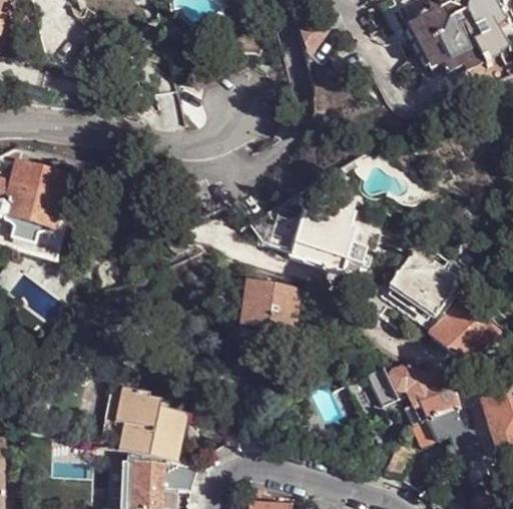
[(0,45),(12,0),(6,0),(4,9),(0,22),(0,45)]
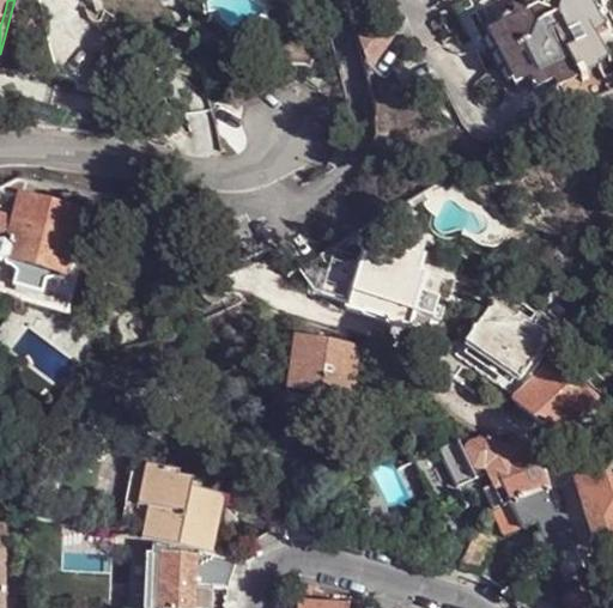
[(490,28),(517,81),(532,74),(539,86),(556,78),(559,86),(601,62),(600,58),(610,53),(598,28),(610,22),(608,19),(605,17),(596,0),(563,0),(560,7),(545,2),(539,1),(529,6),(519,4),(515,12),(508,10),(504,18),(504,20),(490,28)]
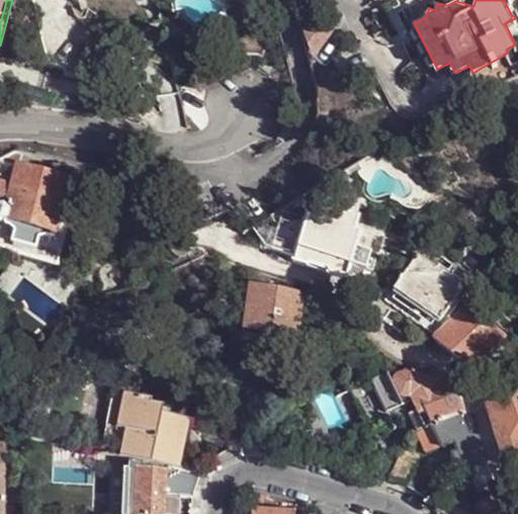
[(19,161),(13,183),(6,209),(4,218),(16,221),(11,240),(35,246),(41,227),(54,230),(68,174),(19,161)]
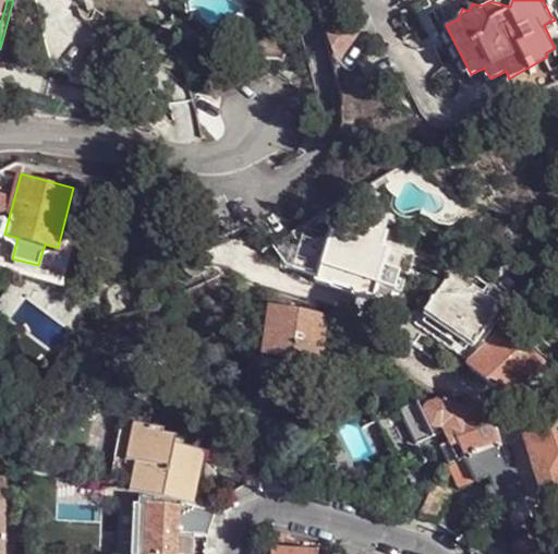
[(0,223),(7,226),(14,197),(0,194),(0,223)]
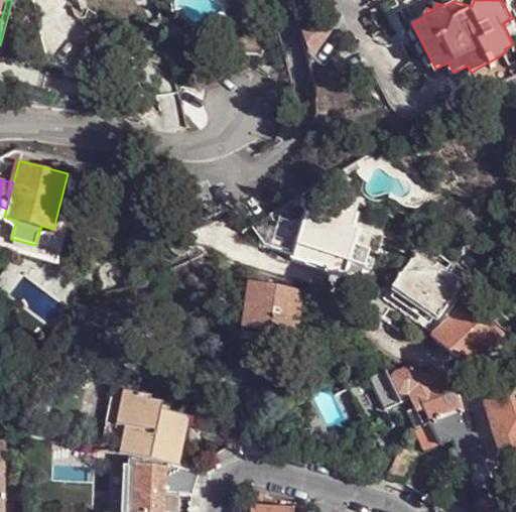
[(319,214),(356,226),(359,213),(361,209),(326,199),(325,201),(319,214)]
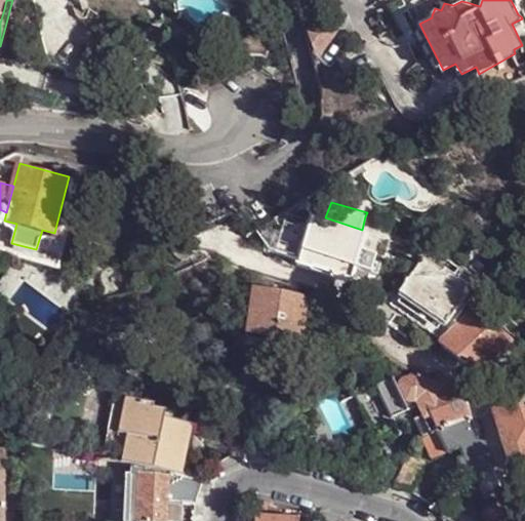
[(298,254),(297,261),(350,278),(351,272),(353,266),(359,247),(365,230),(362,230),(325,217),(312,213),(306,232),(298,254)]
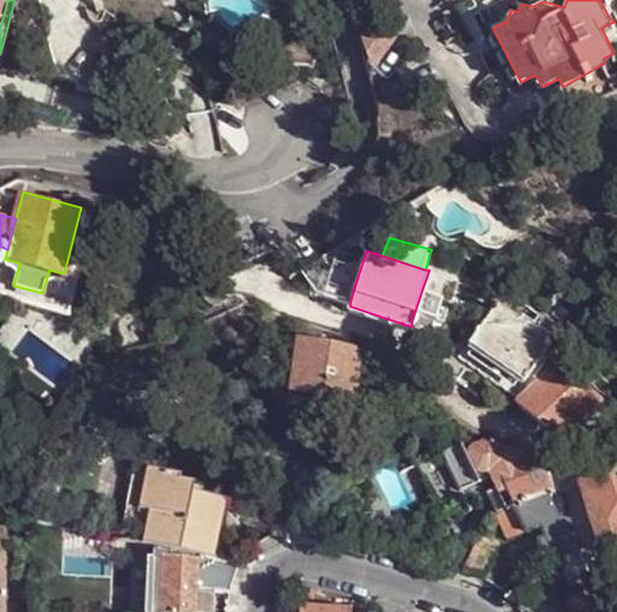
[(460,263),(429,254),(425,270),(429,270),(422,290),(447,299),(450,300),(452,292),(460,263)]
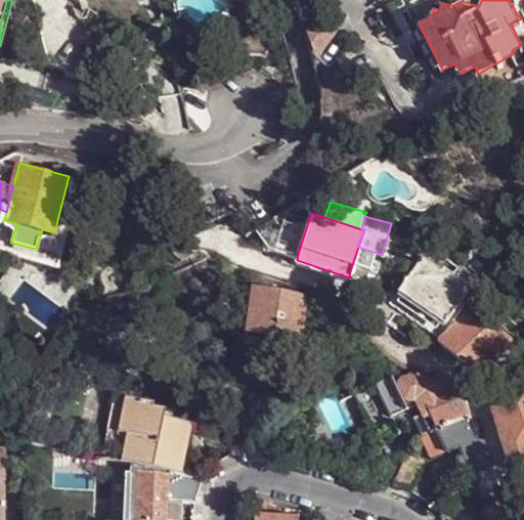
[(298,254),(305,231),(284,226),(282,228),(276,247),(298,254)]
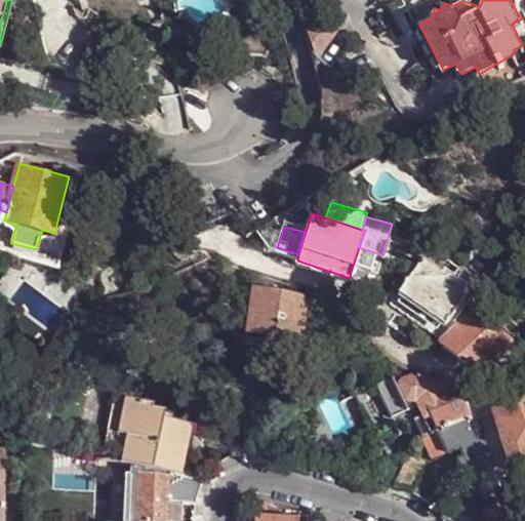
[(277,247),(283,229),(279,228),(266,238),(270,245),(277,247)]
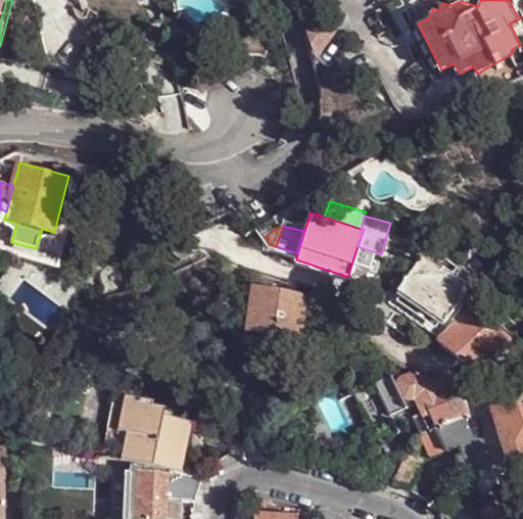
[(358,246),(351,265),(366,269),(373,271),(379,253),(358,246)]
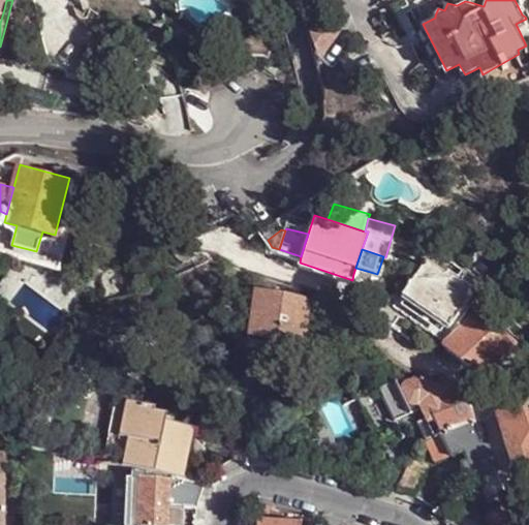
[(475,286),(429,253),(401,292),(446,326),(475,286)]
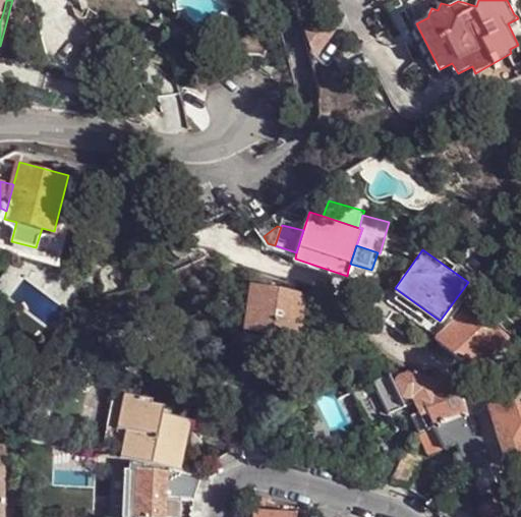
[(473,271),(480,260),(470,252),(462,263),(473,271)]
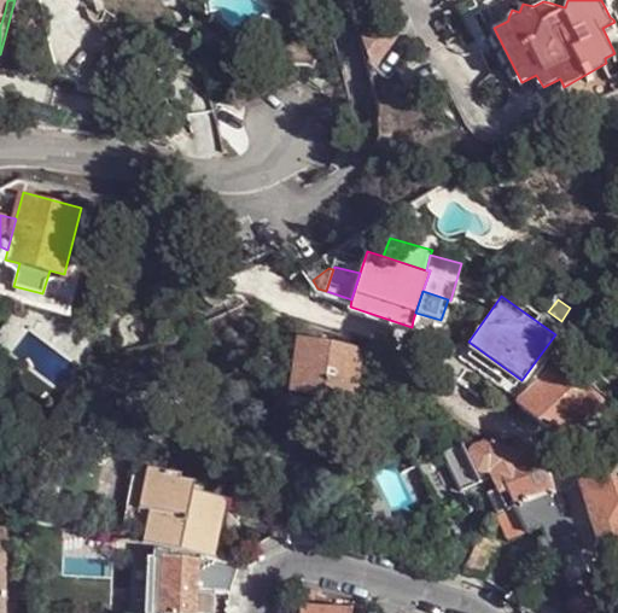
[(415,313),(413,320),(429,325),(432,317),(415,313)]
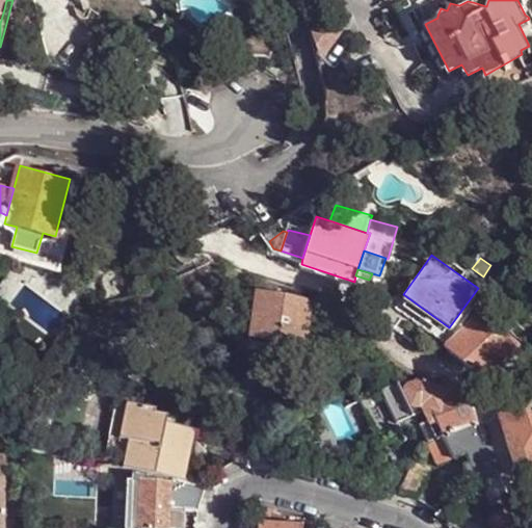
[(311,299),(257,289),(248,336),(302,345),(311,299)]
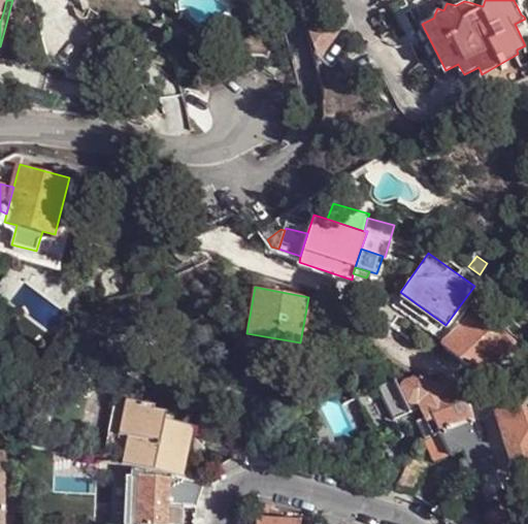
[(441,339),(480,372),(494,360),(516,338),(477,306),(441,339)]
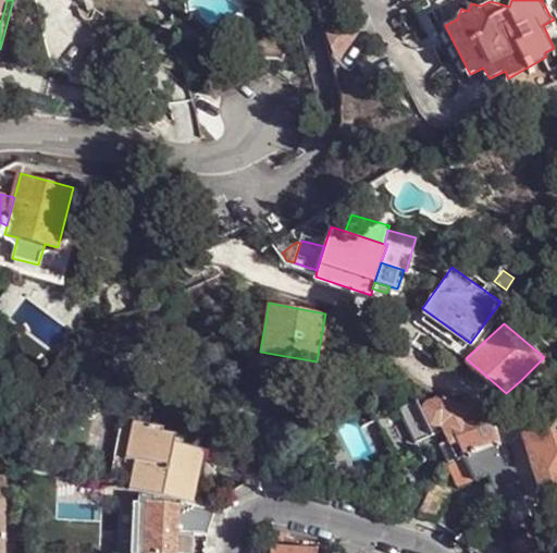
[(555,368),(544,357),(521,380),(532,389),(555,368)]
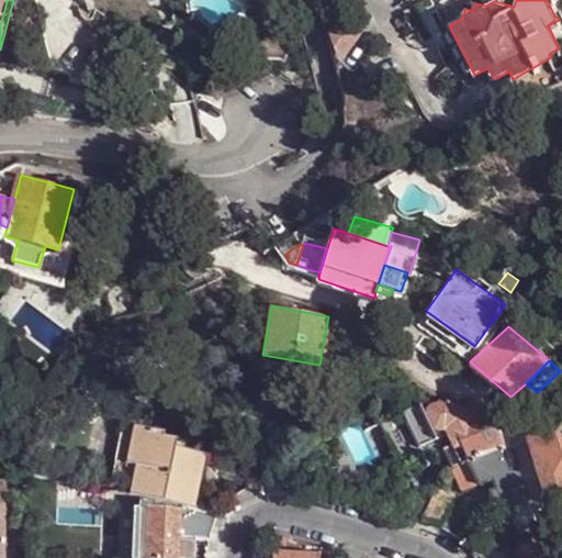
[(92,391),(99,379),(88,371),(81,383),(92,391)]
